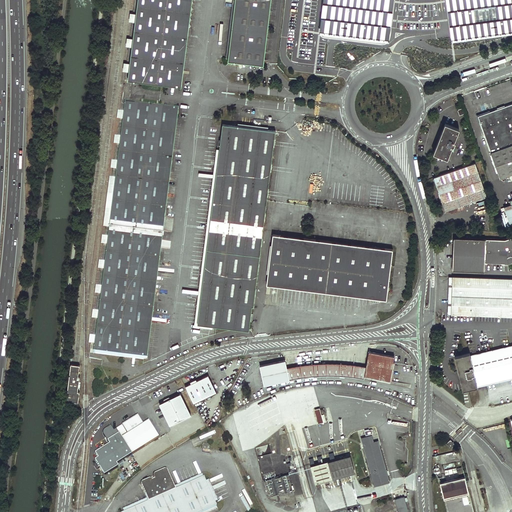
[(178,87),(188,0),(133,0),(121,100),(127,101),(130,81),(178,87)]
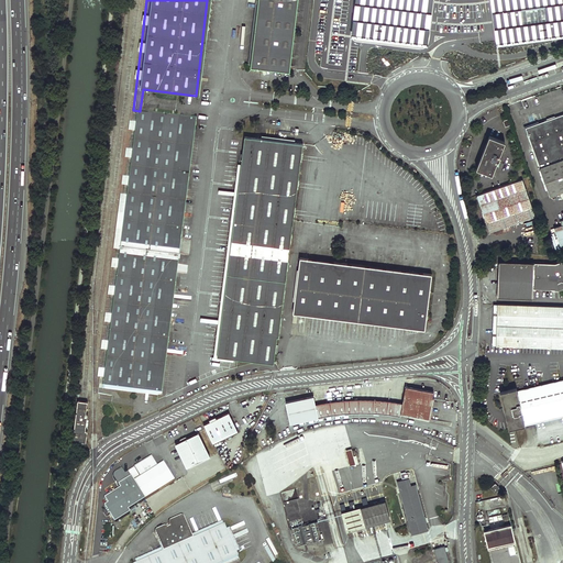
[(297,0),(257,0),(250,67),(289,72),(297,0)]
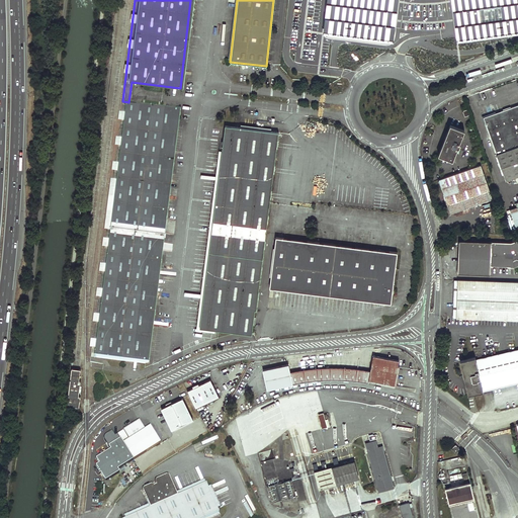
[(327,0),(323,32),(333,34),(336,0),(327,0)]
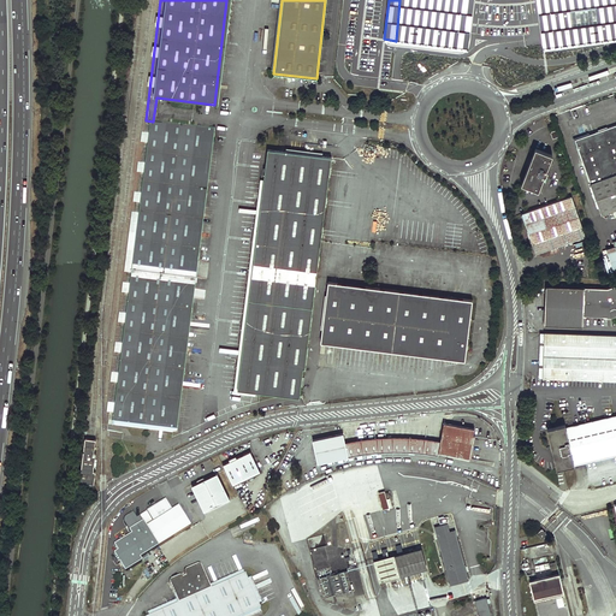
[(462,0),(400,0),(396,41),(456,48),(462,0)]
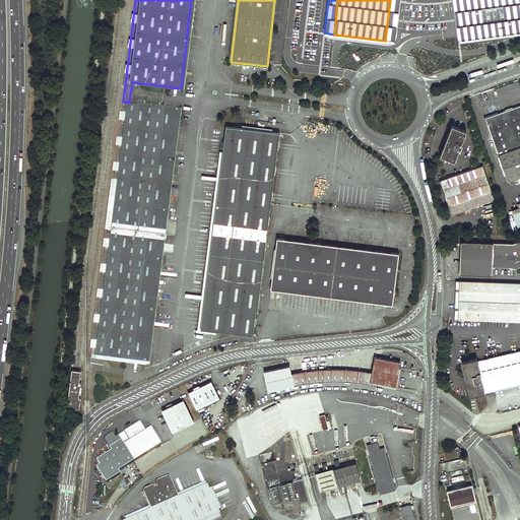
[(390,0),(385,41),(395,42),(399,0),(390,0)]
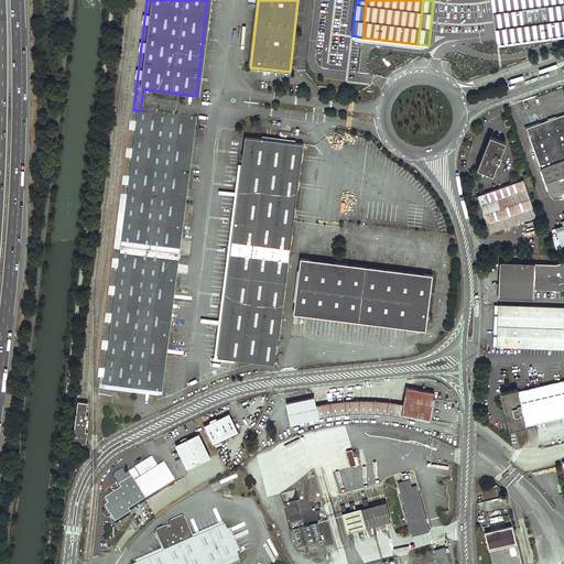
[(501,0),(491,0),(498,44),(508,43),(501,0)]
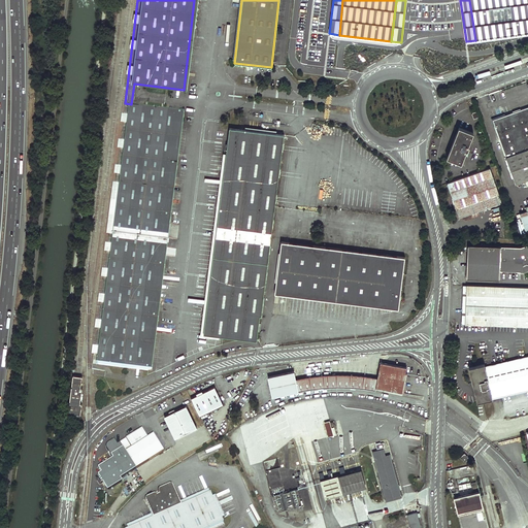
[(527,7),(527,0),(469,0),(475,40),(527,33),(527,7)]
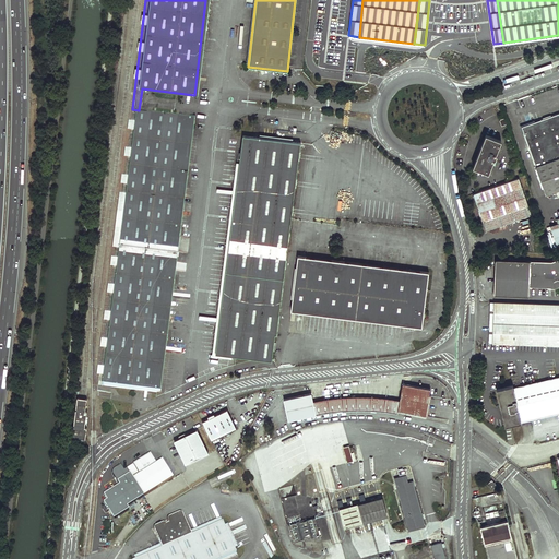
[(558,113),(521,126),(546,193),(558,188),(558,113)]
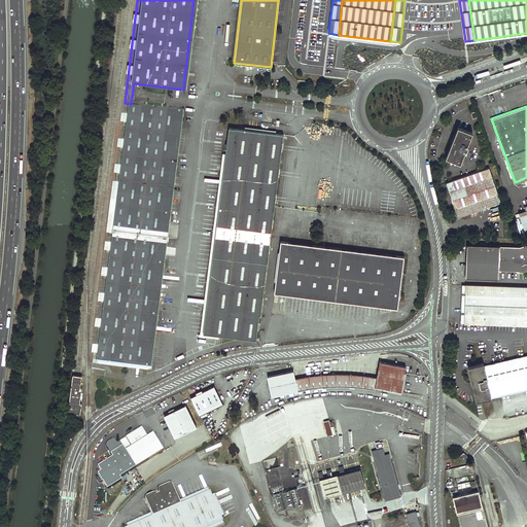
[(179,113),(125,108),(94,363),(147,370),(179,113)]
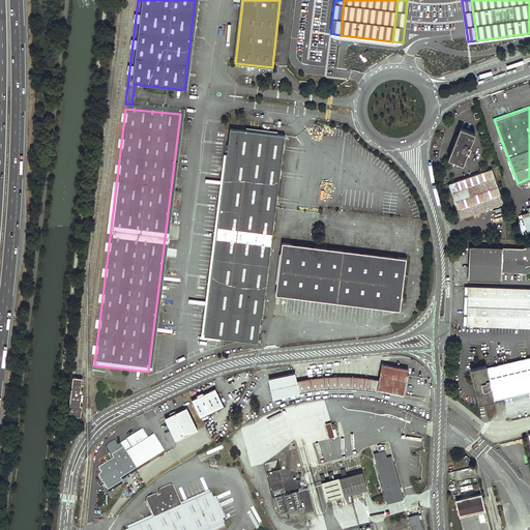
[(475,133),(462,127),(449,157),(464,164),(469,150),(470,150),(471,146),(470,146),(475,133)]
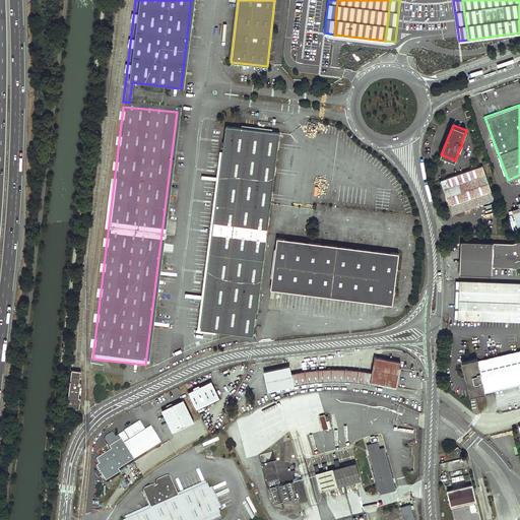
[(258,311),(278,132),(225,126),(224,141),(200,330),(254,335),(257,311),(258,311)]
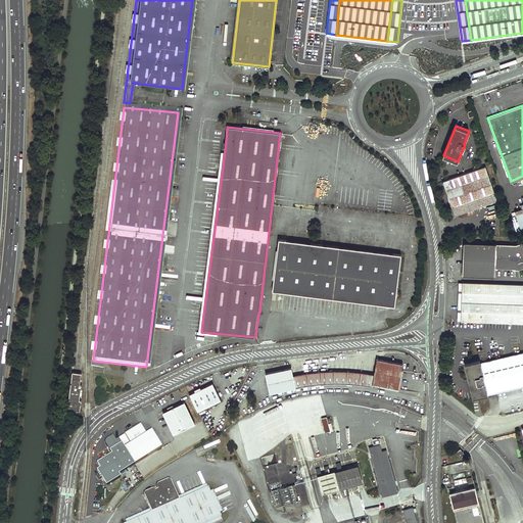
[(485,165),(442,181),(442,182),(443,182),(456,215),(497,200),(485,165)]
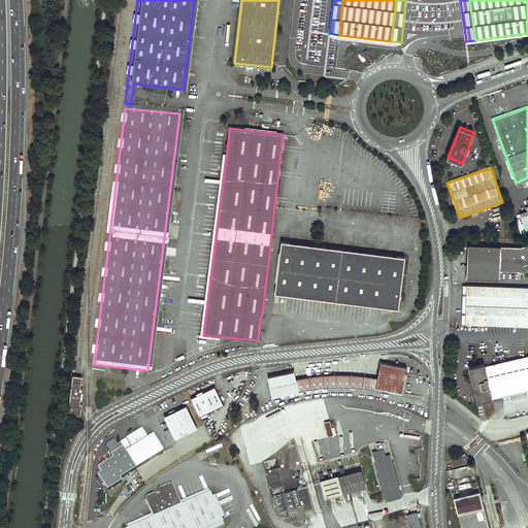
[(406,255),(283,241),(277,293),(401,305),(406,255)]
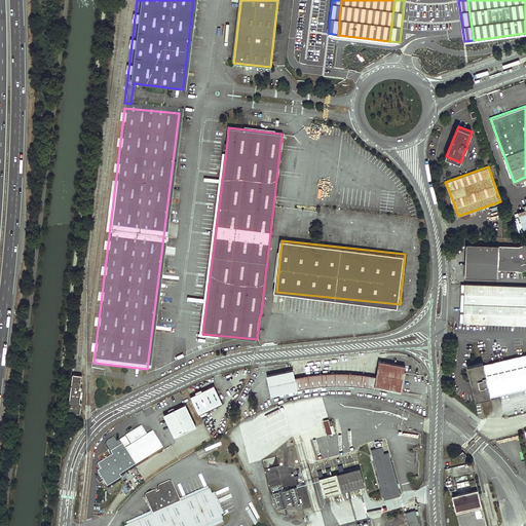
[(525,267),(521,245),(519,246),(466,242),(465,276),(497,277),(498,269),(521,270),(525,268),(525,267)]
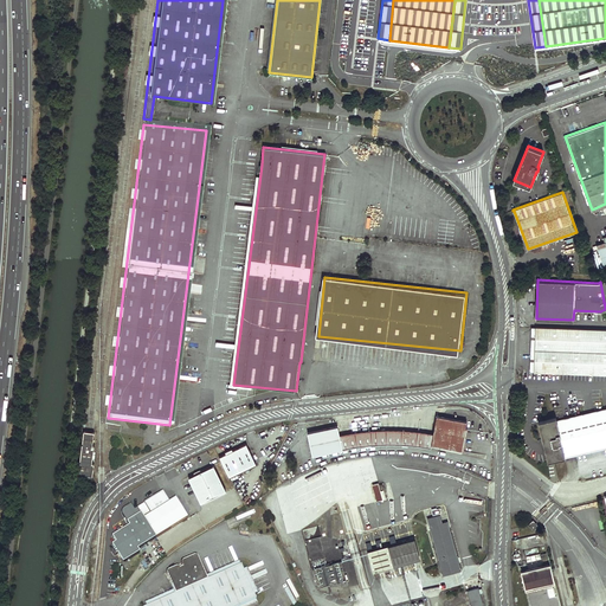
[(605,329),(536,327),(534,371),(605,374),(605,329)]
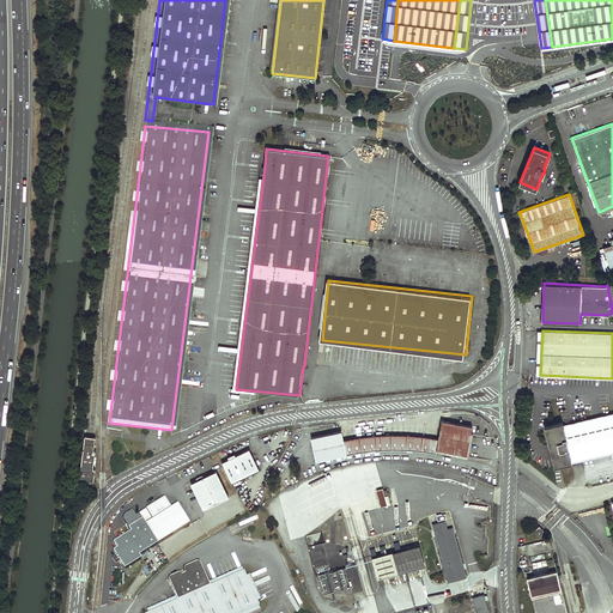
[(563,422),(545,425),(554,466),(612,450),(612,412),(564,425),(563,422)]
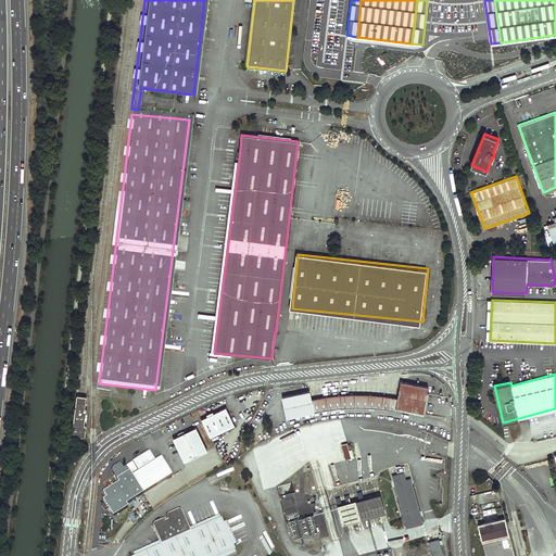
[(397,400),(389,399),(376,397),(369,397),(363,396),(356,396),(350,396),(343,397),(337,397),(333,397),(329,399),(321,400),(313,402),(311,391),(283,396),(288,417),(288,418),(313,413),(320,411),(330,409),(337,408),(343,408),(354,407),(364,407),(370,407),(389,409),(396,412),(396,409),(396,408),(424,413),(428,387),(401,382),(397,400)]
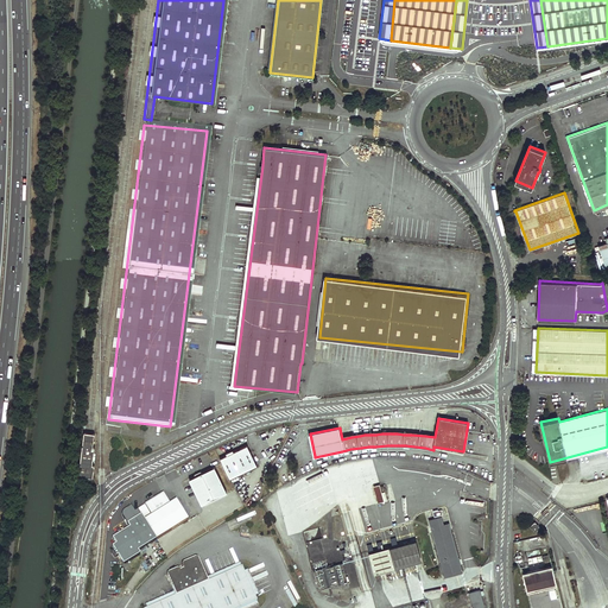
[(95,434),(84,432),(80,475),(94,477),(95,466),(93,466),(95,448),(94,447),(95,434)]
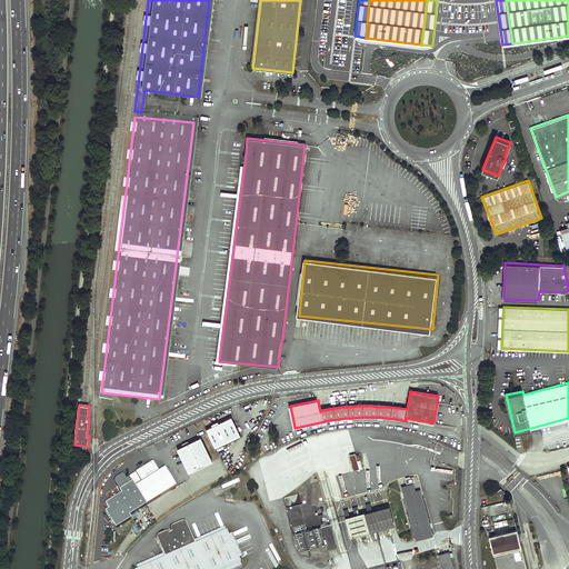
[(212,426),(207,428),(216,448),(241,436),(231,417),(219,422),(218,421),(215,422),(211,423),(212,426)]
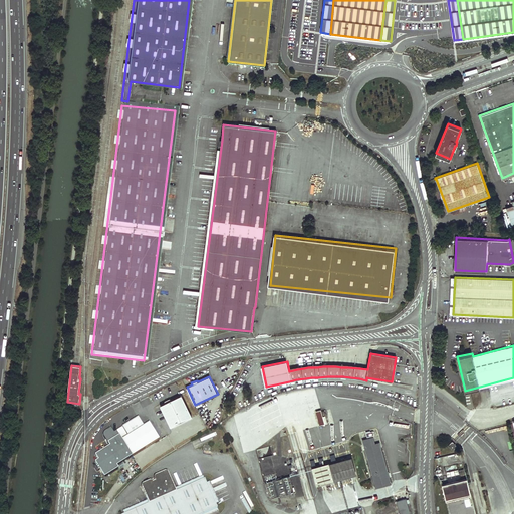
[(182,394),(160,405),(171,427),(193,416),(182,394)]
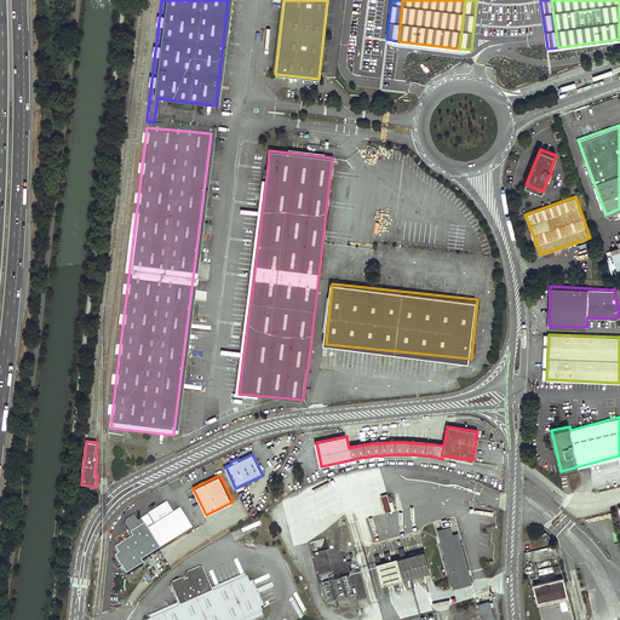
[(385,494),(379,495),(384,512),(392,510),(390,501),(386,501),(385,494)]
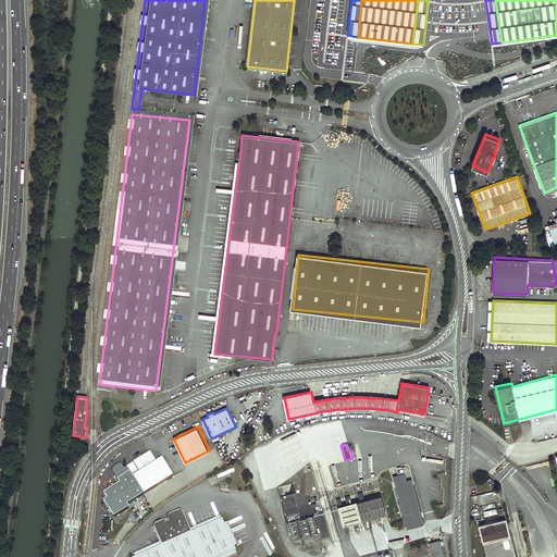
[(136,460),(128,466),(146,494),(173,477),(161,458),(156,461),(149,453),(146,455),(146,456),(137,461),(136,460)]
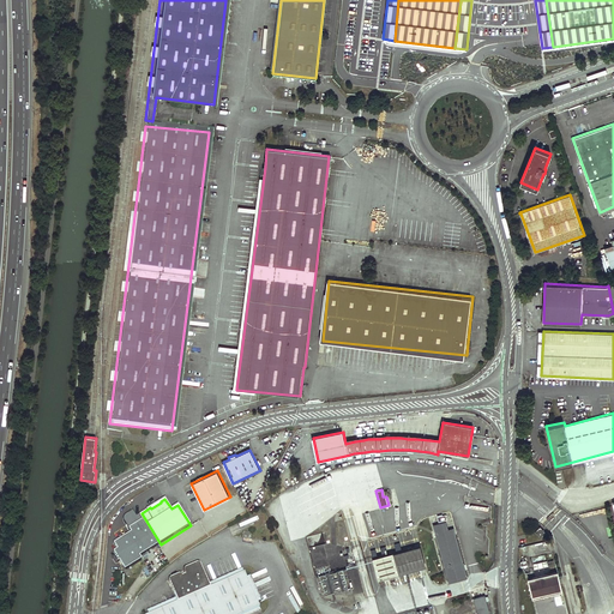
[(142,513),(126,523),(127,525),(131,530),(132,534),(114,546),(119,554),(122,559),(124,561),(119,564),(121,565),(119,571),(161,545),(142,513)]
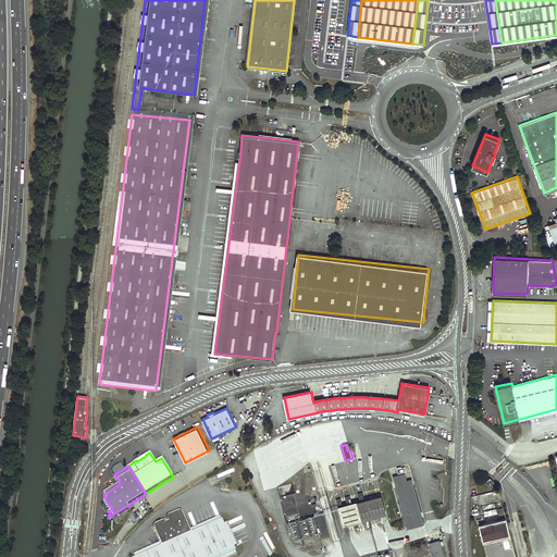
[(394,477),(408,527),(422,523),(411,480),(406,481),(405,473),(394,477)]
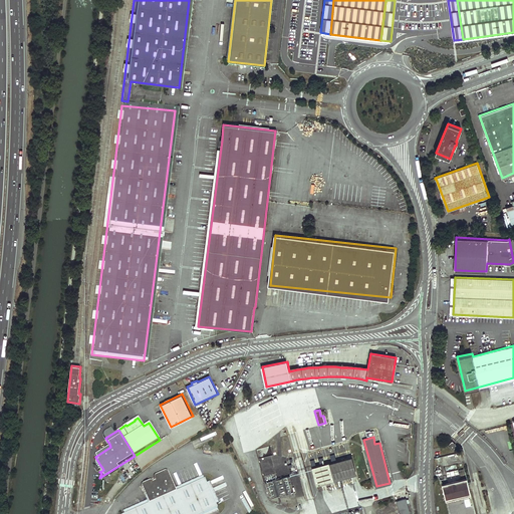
[(456,445),(452,440),(448,444),(453,448),(456,445)]
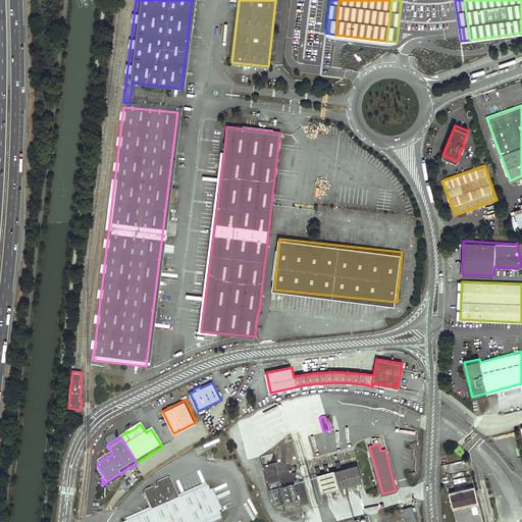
[(357,464),(317,474),(321,491),(361,480),(357,464)]
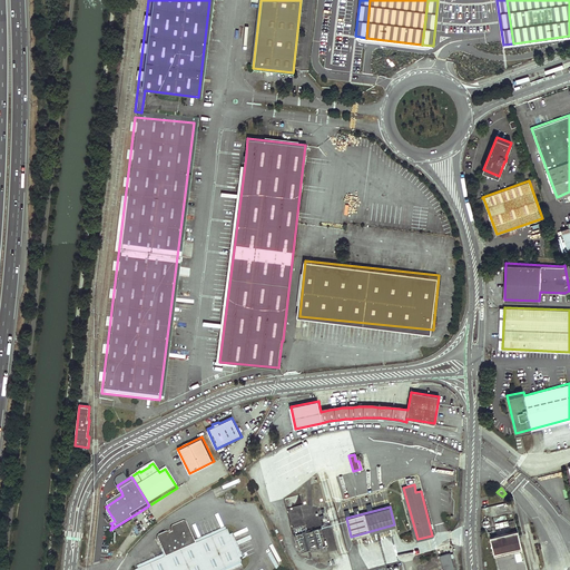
[(156,540),(156,541),(163,556),(165,560),(141,569),(227,569),(239,566),(239,564),(238,560),(227,537),(226,532),(225,533),(195,547),(193,542),(185,527),(185,524),(184,523),(183,523),(170,529),(169,529),(169,530),(169,531),(170,534),(168,536),(166,534),(157,539),(156,540)]
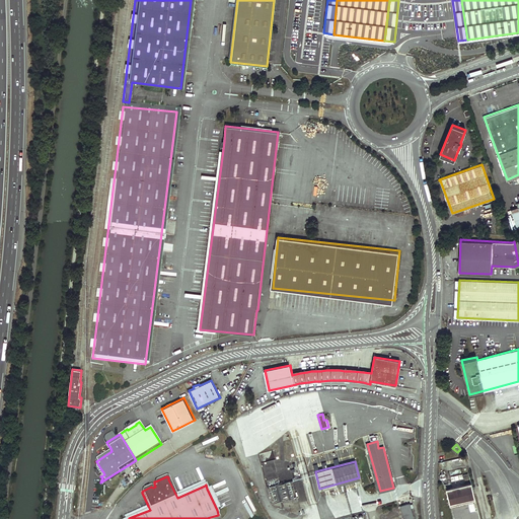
[(269,482),(273,503),(296,499),(293,480),(275,484),(274,479),(269,482)]
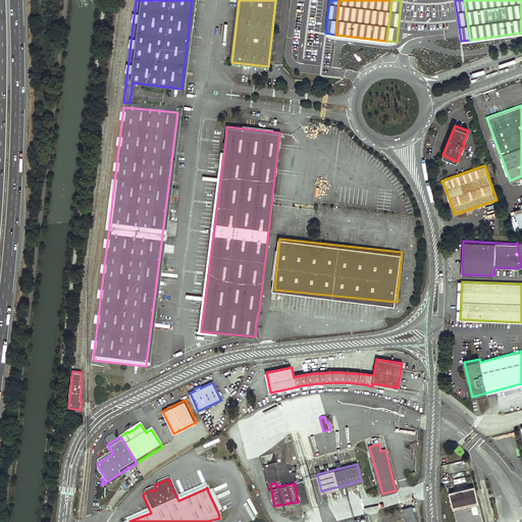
[(206,488),(204,484),(176,497),(178,501),(206,488)]
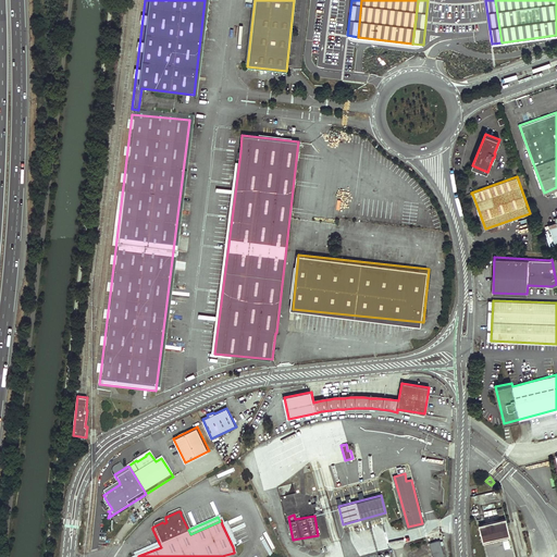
[(515,556),(505,517),(479,523),(486,556),(515,556)]
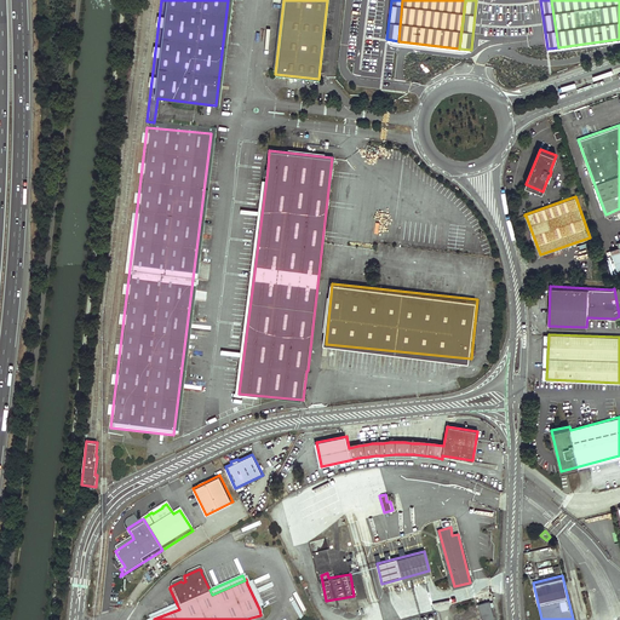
[(252,581),(247,584),(259,609),(263,608),(252,581)]
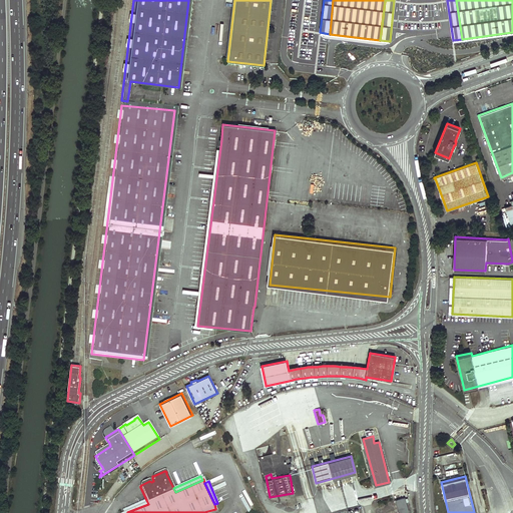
[(405,496),(396,499),(399,512),(409,510),(405,496)]
